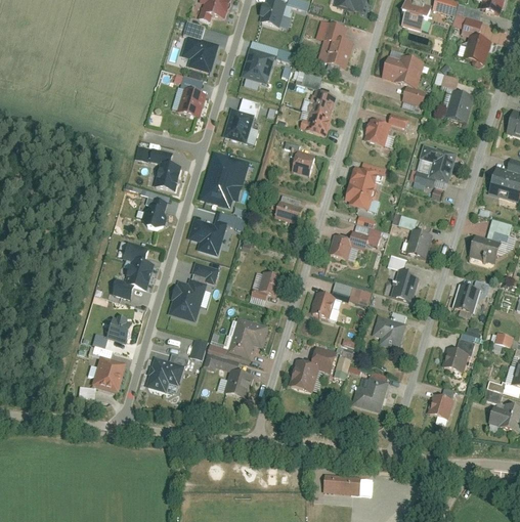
[(199,0),(199,2),(202,3),(197,18),(209,22),(211,14),(223,18),(228,0),(199,0)]
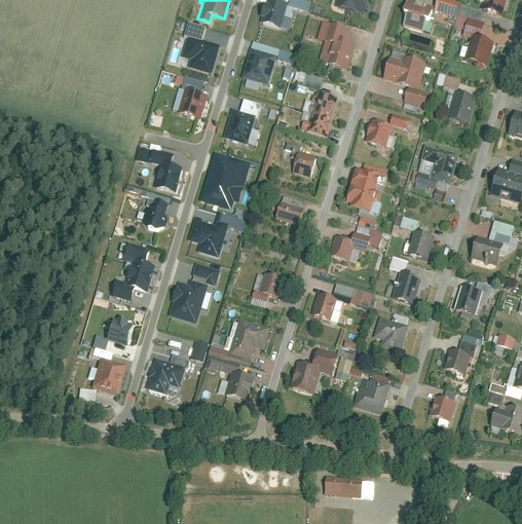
[(286,3),(276,0),(265,0),(265,2),(264,2),(260,15),(262,16),(261,22),(278,27),(286,3)]
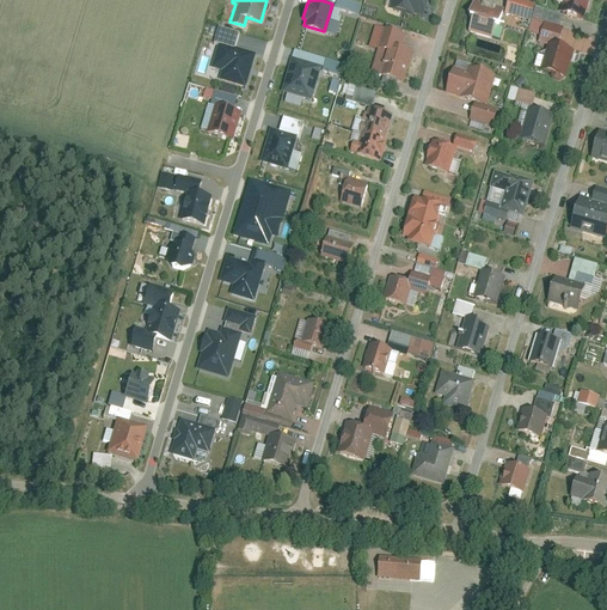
[(391,0),(390,6),(422,13),(425,0),(391,0)]
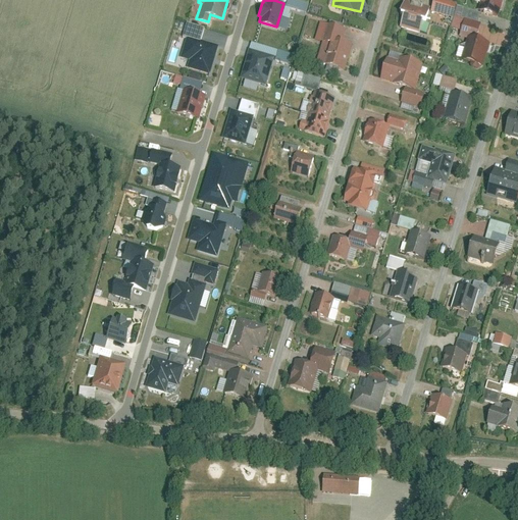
[(428,5),(411,0),(403,0),(400,12),(402,13),(398,24),(419,32),(422,19),(426,19),(428,5)]
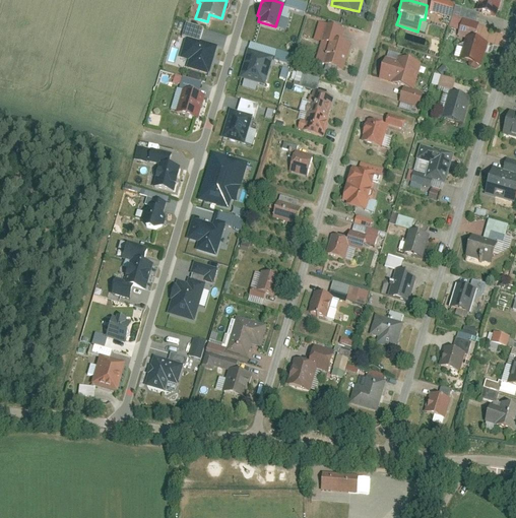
[(476,0),(474,9),(496,14),(500,0),(476,0)]
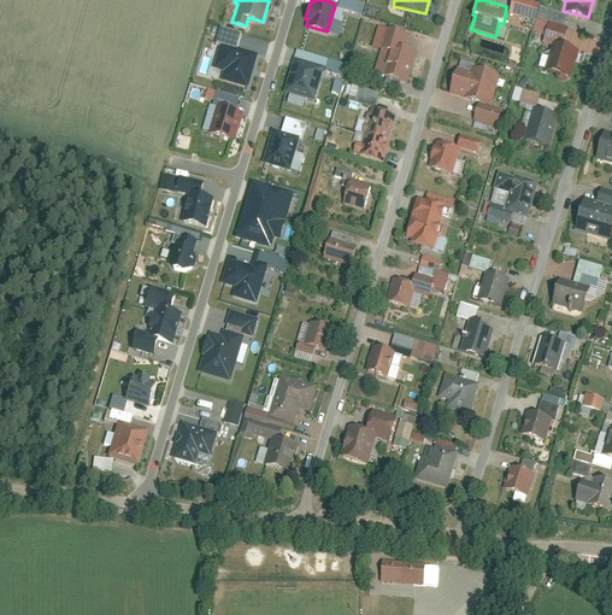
[(534,6),(528,34),(559,41),(562,33),(568,35),(569,28),(560,25),(564,12),(534,6)]
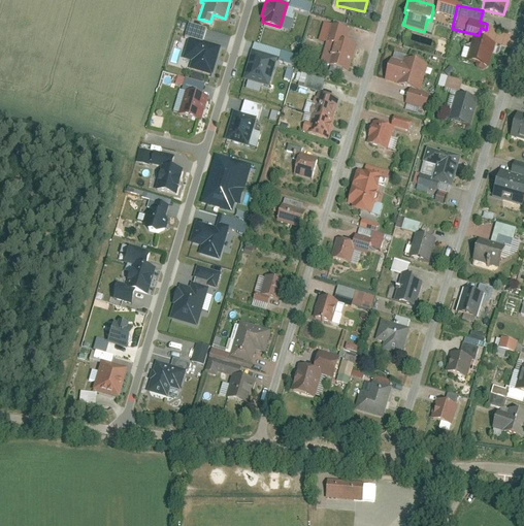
[(348,28),(322,21),(317,38),(325,40),(319,61),(348,69),(355,43),(345,39),(348,28)]
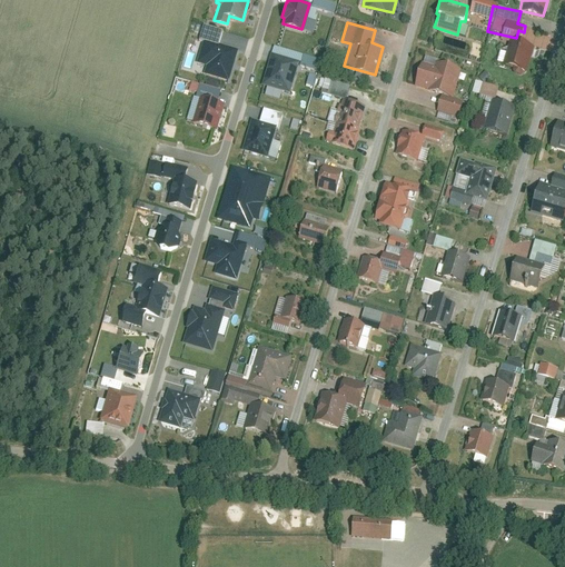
[(237,48),(202,38),(196,60),(205,63),(202,71),(227,78),(237,48)]
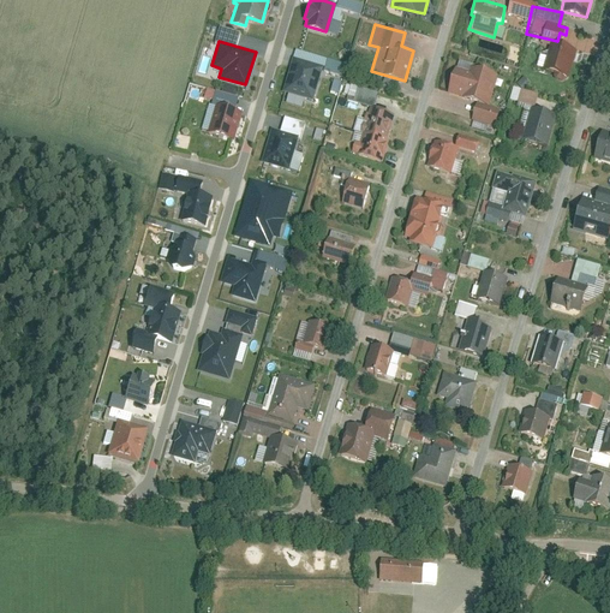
[(575,48),(550,41),(542,67),(568,76),(575,48)]
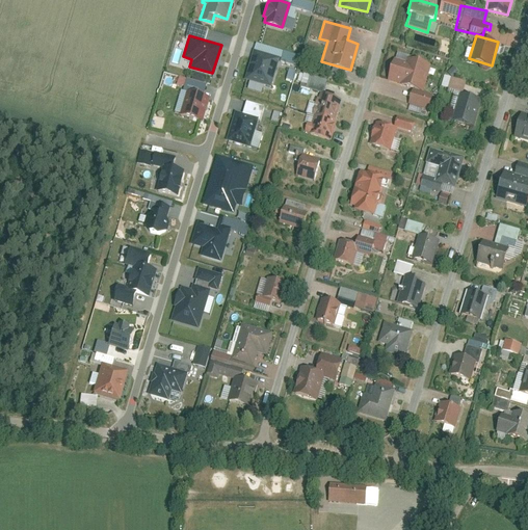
[(279,56),(253,48),(244,77),(270,85),(279,56)]
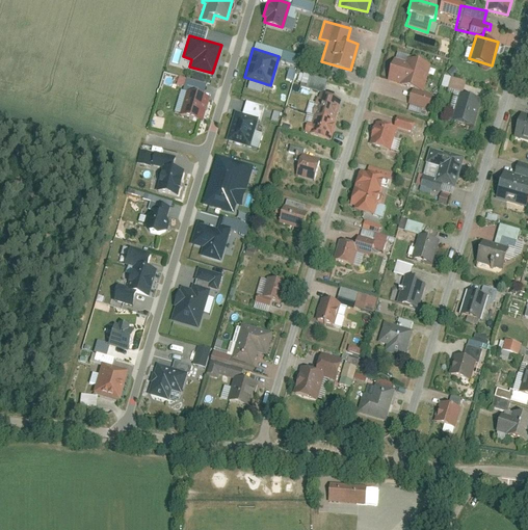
[(430,63),(395,53),(387,79),(422,89),(430,63)]
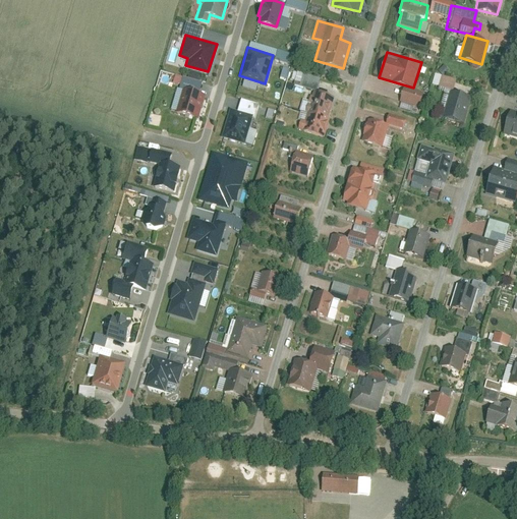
[(283,78),(286,69),(280,67),(277,76),(283,78)]
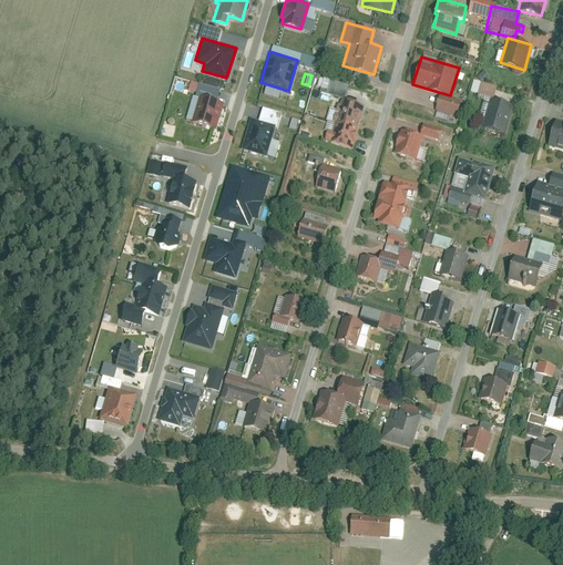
[(222,102),(197,94),(191,120),(215,127),(222,102)]
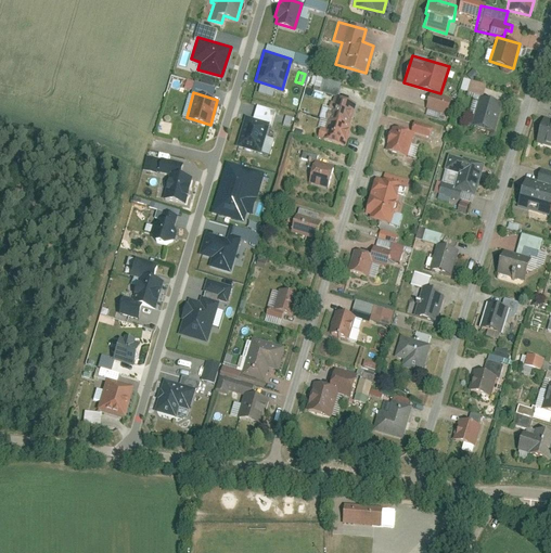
[(355,102),(332,94),(323,127),(320,126),(317,137),(344,145),(350,124),(348,124),(355,102)]
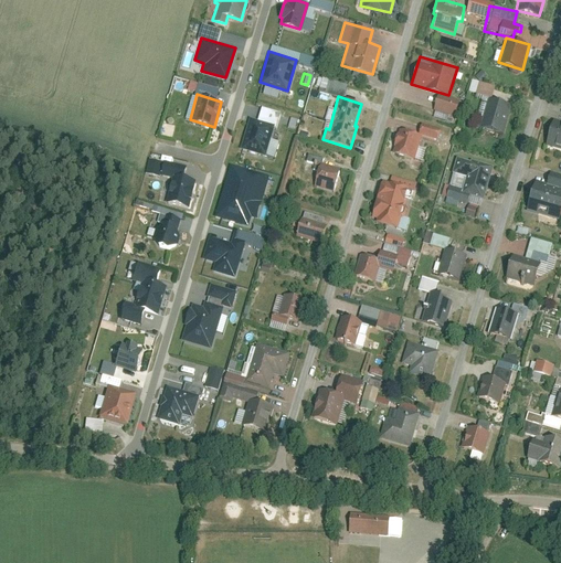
[(509,104),(487,97),(479,126),(503,133),(509,104)]
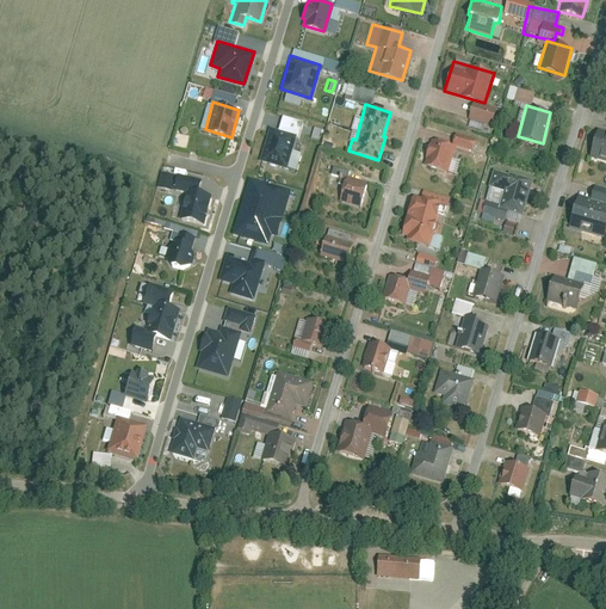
[(296,134),(269,125),(259,159),(285,167),(296,134)]
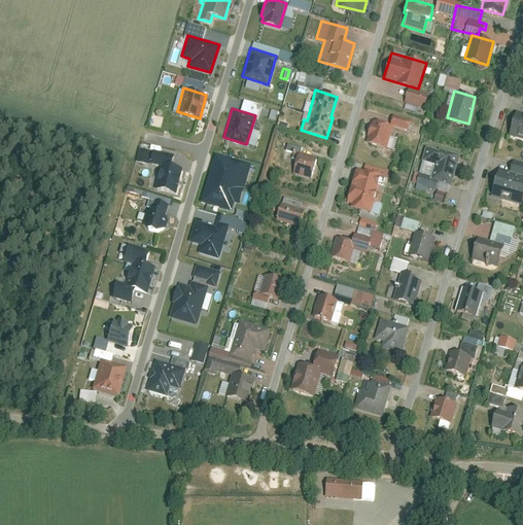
[(522,111),(515,110),(509,133),(522,137),(522,111)]
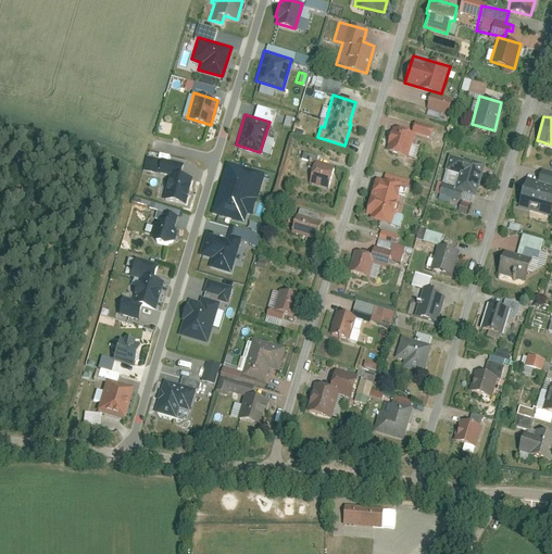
[(414,131),(392,126),(386,149),(406,154),(414,131)]
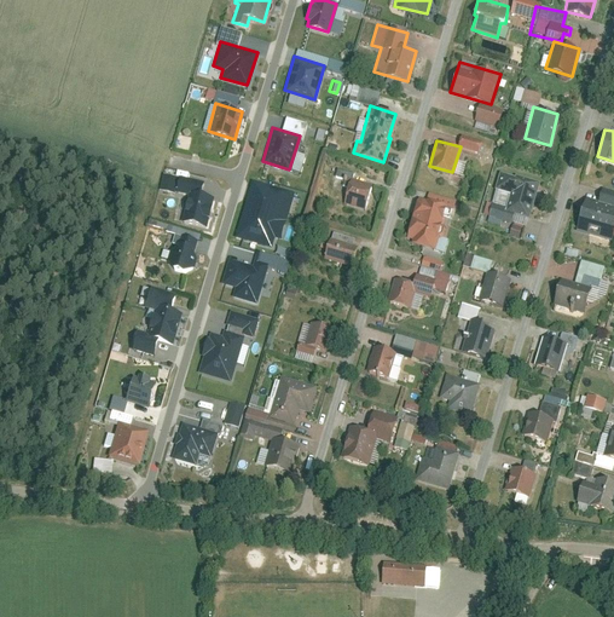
[(538,182),(499,171),(494,188),(510,192),(505,211),(528,217),(538,182)]
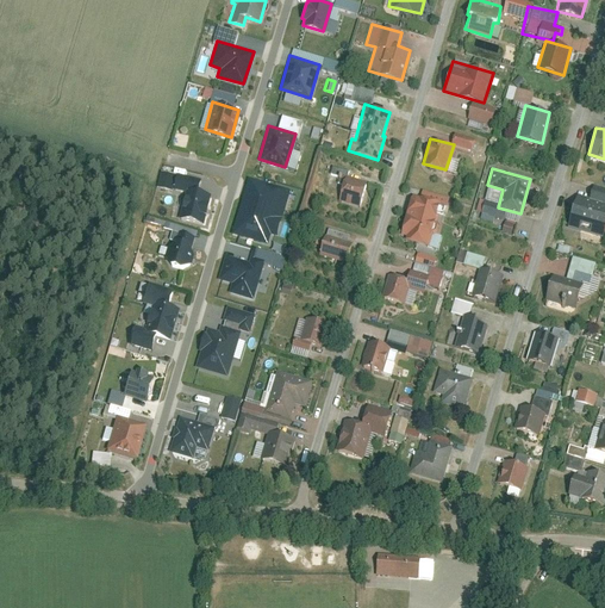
[(366,181),(345,175),(338,199),(359,206),(366,181)]
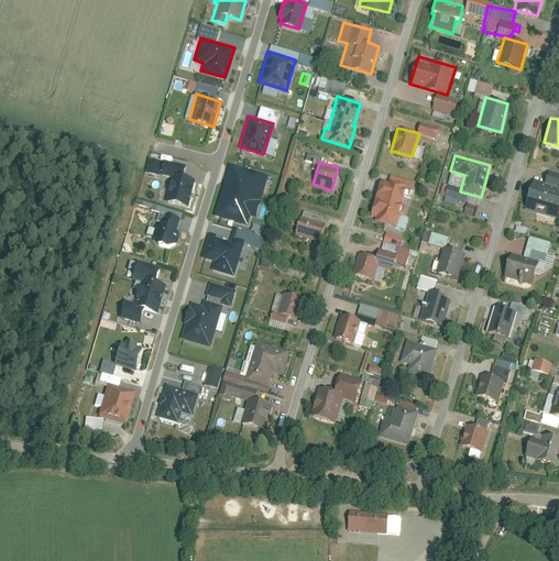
[(266,174),(229,163),(214,213),(247,224),(250,215),(255,216),(266,174)]
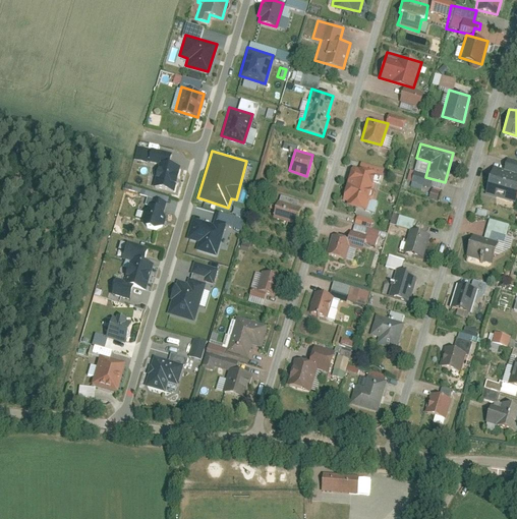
[(179,165),(159,160),(153,185),(173,190),(179,165)]
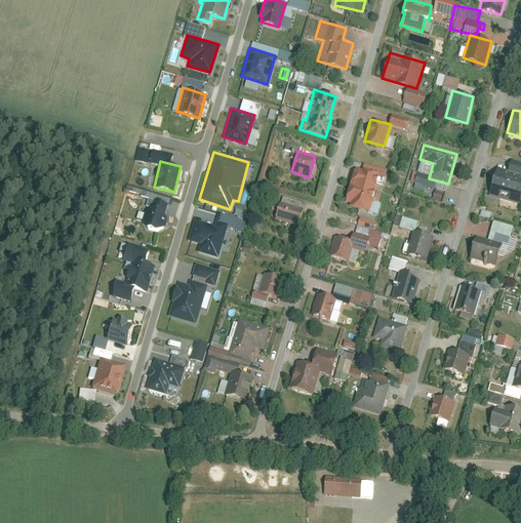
[(378,173),(355,166),(345,201),(349,202),(348,205),(367,210),(378,173)]
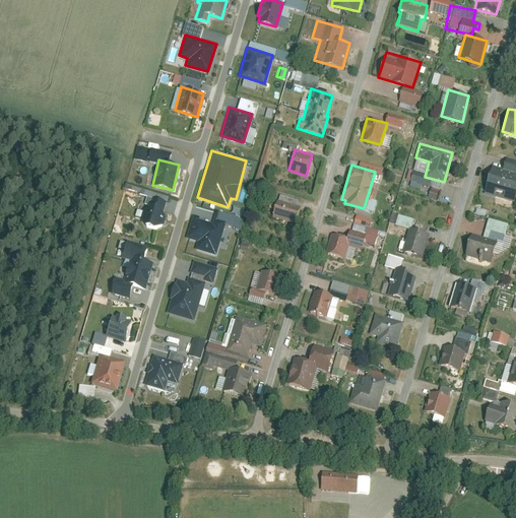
[(515,192),(515,171),(492,165),(484,191),(514,200),(515,192)]
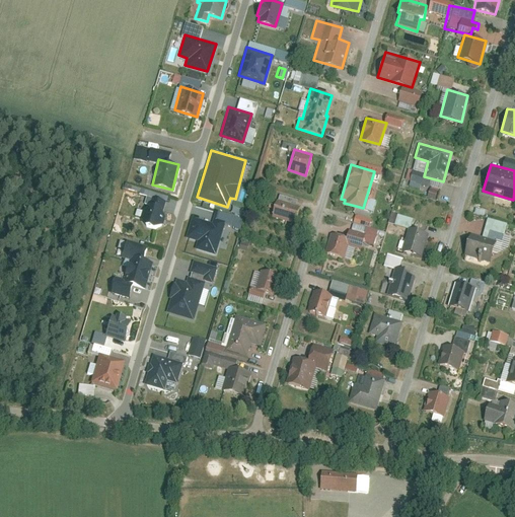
[(295,223),(299,206),(277,200),(272,217),(295,223)]
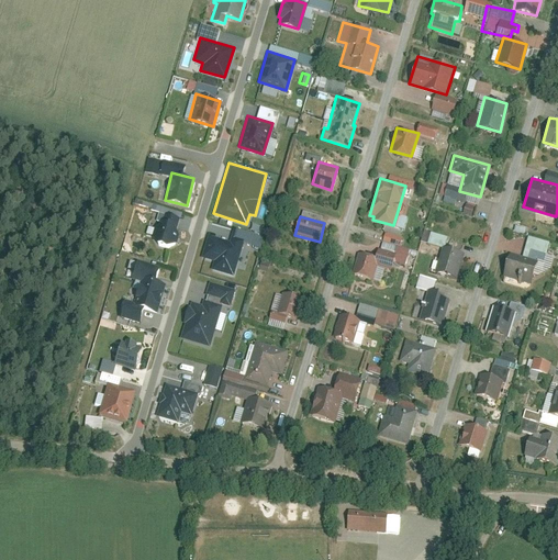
[(178,233),(175,224),(163,221),(154,225),(152,234),(157,244),(167,246),(176,241),(178,233)]
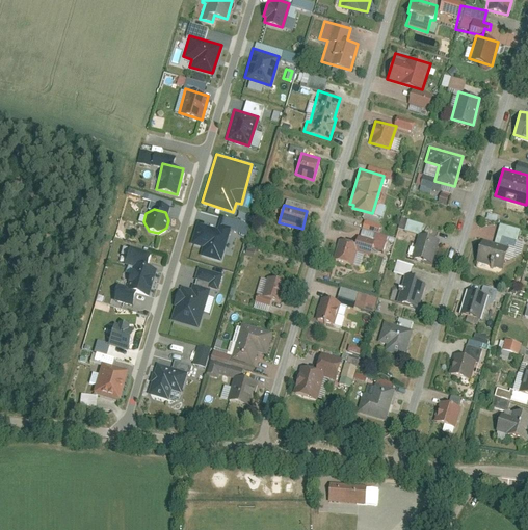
[(398,217),(394,228),(417,235),(420,224),(398,217)]
